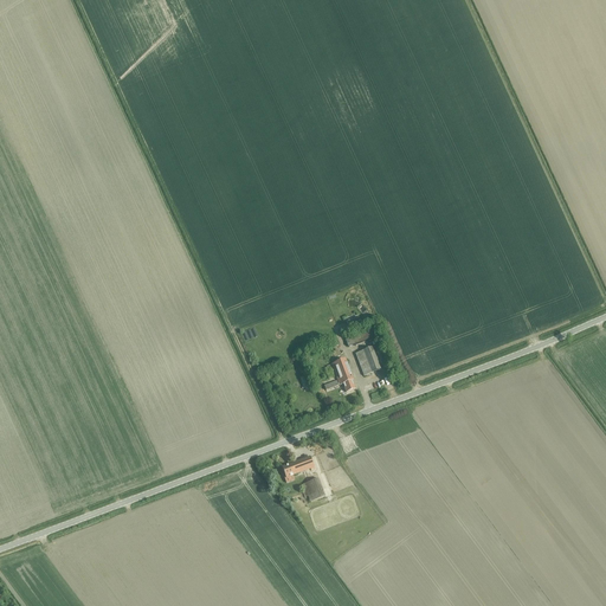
[(345,340),(347,347),(374,336),(372,328),(358,333),(359,334),(345,340)]
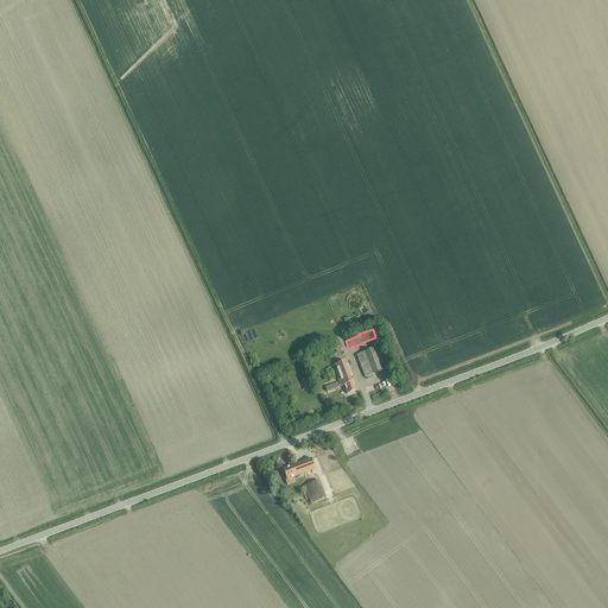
[(356,355),(365,378),(381,372),(373,349),(356,355)]
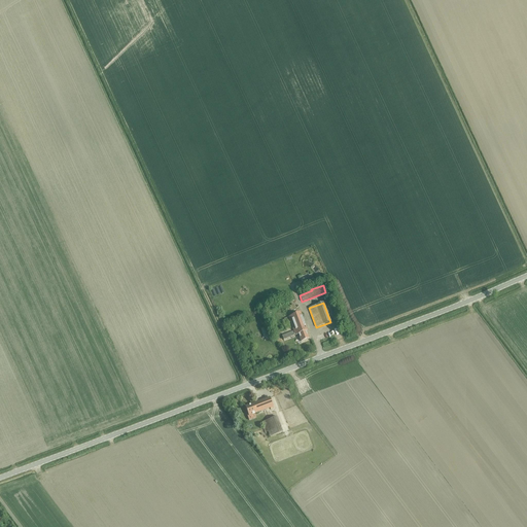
[(302,342),(309,339),(306,331),(307,331),(301,313),(289,317),(295,336),(299,335),(302,342)]
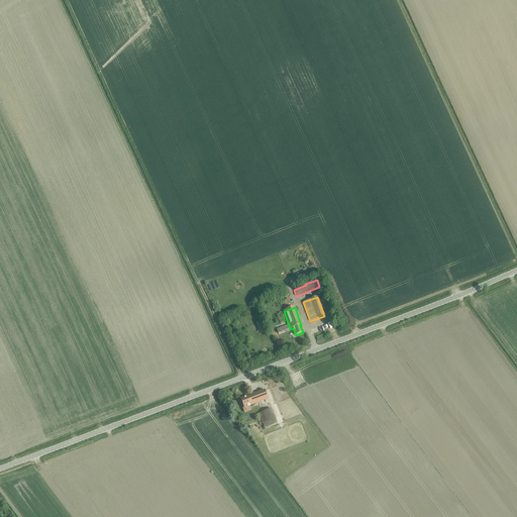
[(277,329),(278,333),(289,329),(287,325),(277,329)]
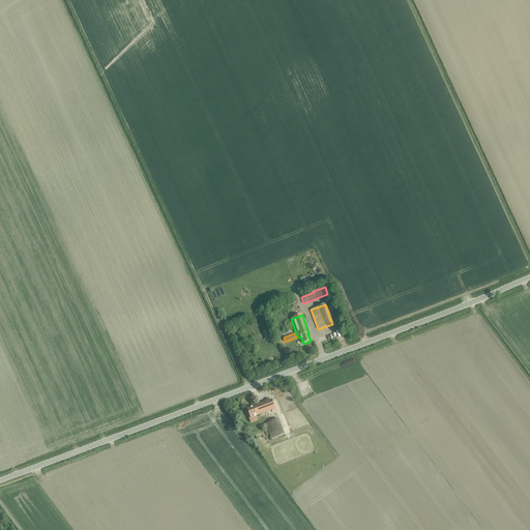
[(271,411),(271,412),(275,410),(271,400),(246,409),(251,419),(271,411)]
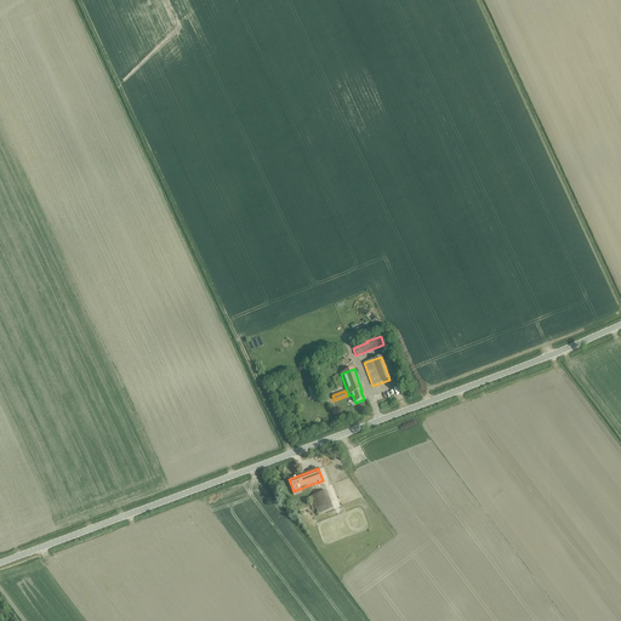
[(315,510),(317,513),(331,507),(330,503),(331,503),(326,491),(308,499),(313,511),(315,510)]
